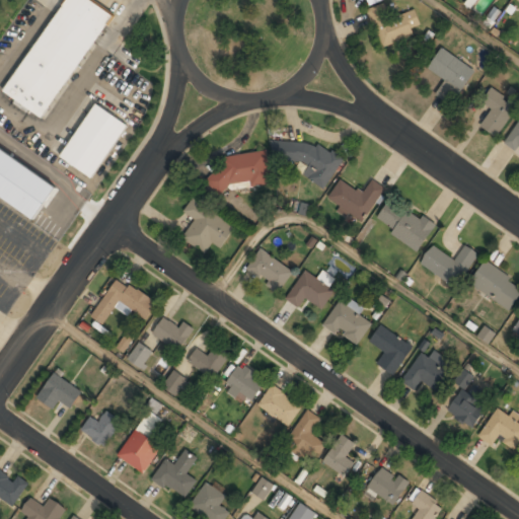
[(45,120),(113,13),(91,0),(62,0),(3,93),(45,120)]
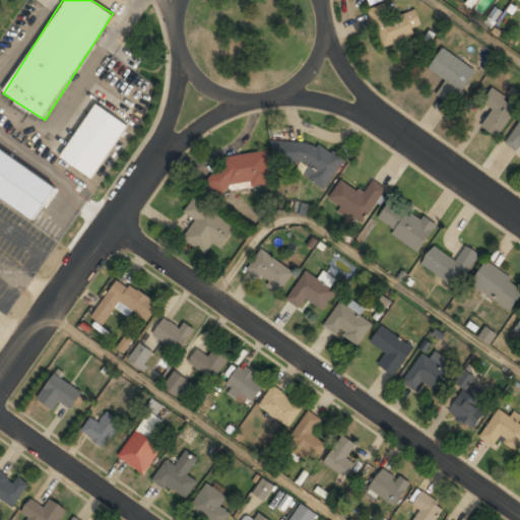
[(425,31),(416,9),(391,18),(386,3),(369,9),(382,47),(425,31)]
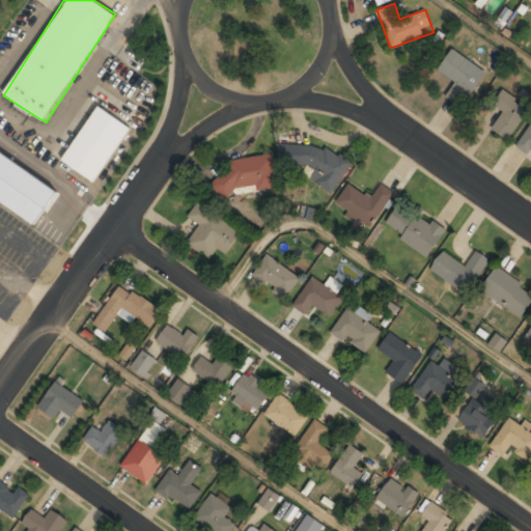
[(485,72),(452,48),(437,70),(457,84),(450,93),(463,104),(485,72)]
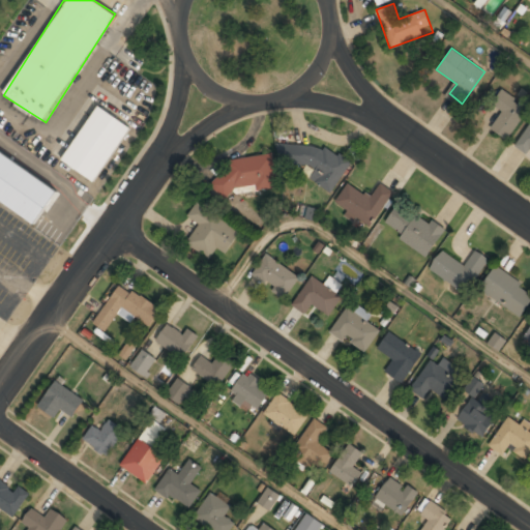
[(502,111),(491,129),(508,140),(529,107),(501,89),(491,105),(502,111)]
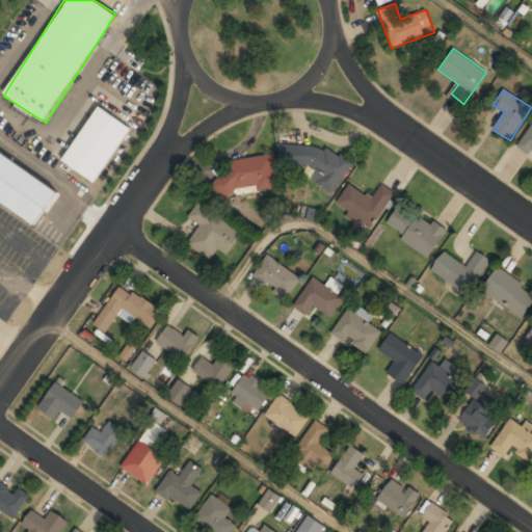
[(61,161),(96,183),(131,128),(97,107),(61,161)]
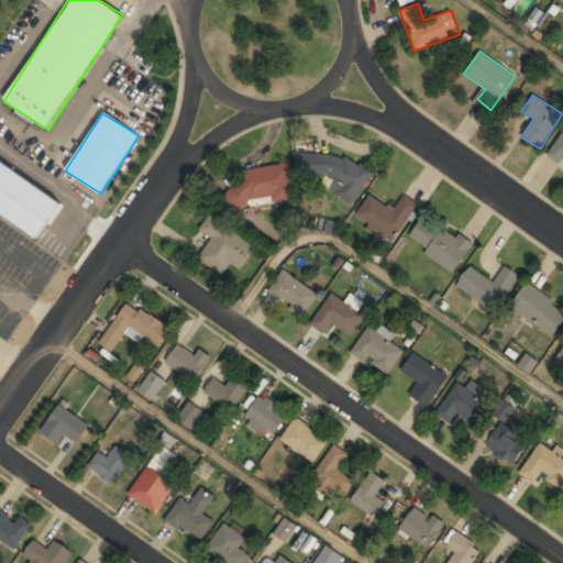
[(562,131),(549,153),(562,163),(562,131)]
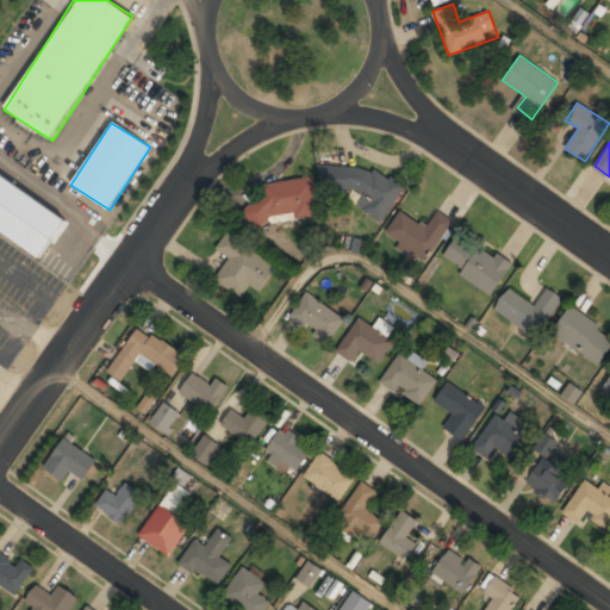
[(393,216),(397,174),(322,168),(321,186),(360,190),(359,213),(393,216)]
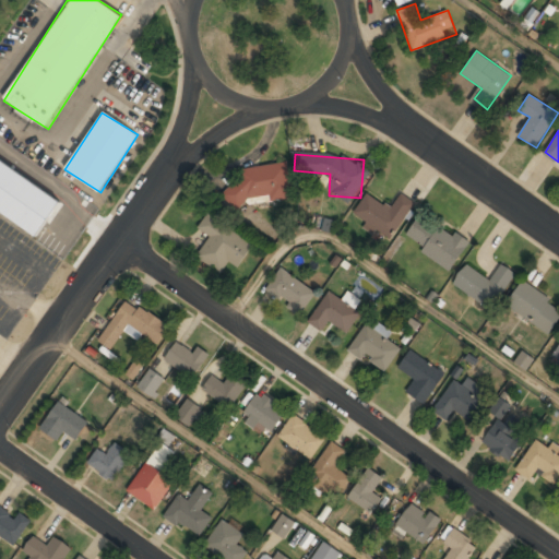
[(0,209),(39,234),(62,198),(0,159),(0,209)]
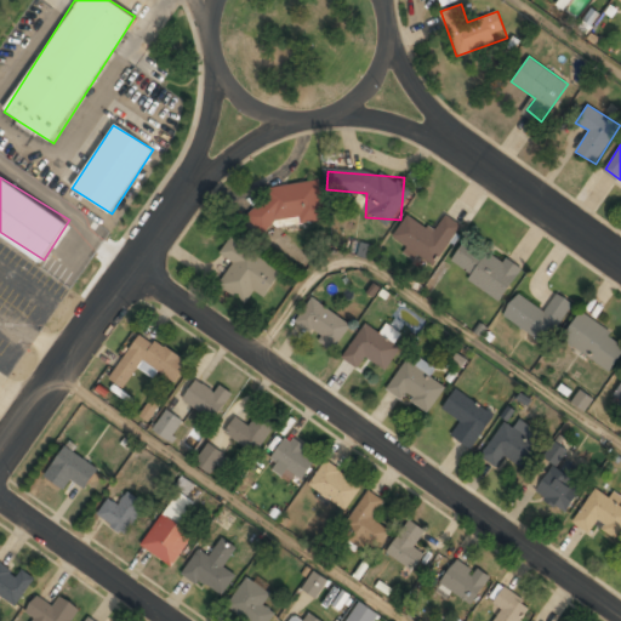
[(265,189),(267,204),(250,208),(254,229),(323,217),(317,181),(265,189)]
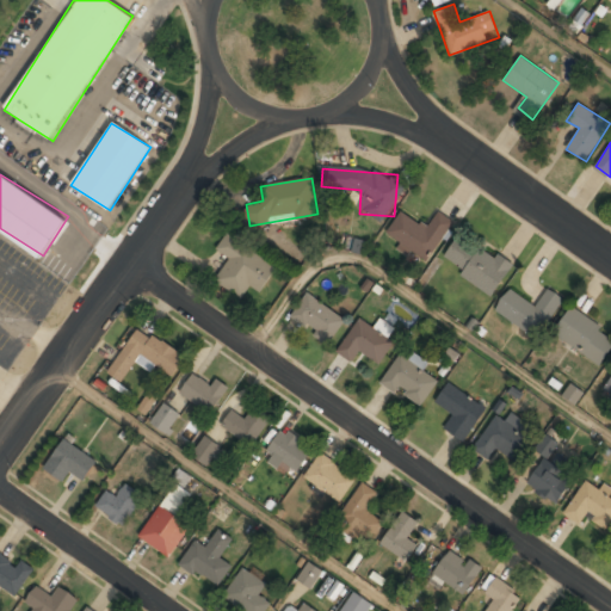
[(401,210),(386,234),(427,261),(455,221),(438,210),(426,228),(401,210)]
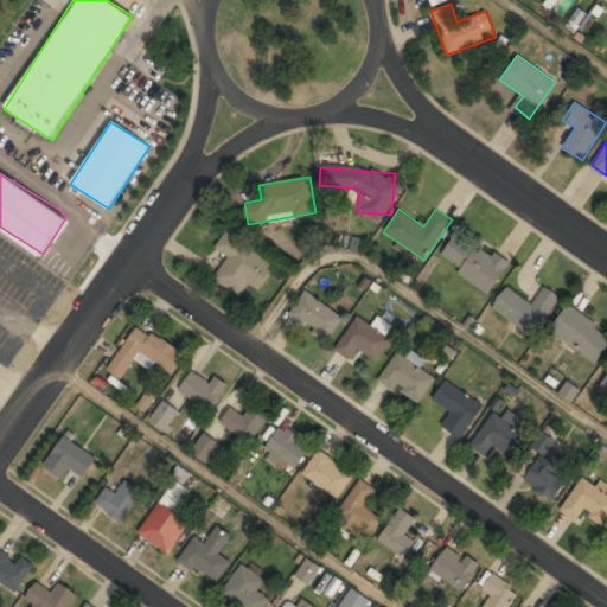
[(510,263),(458,230),(439,260),(491,293),(510,263)]
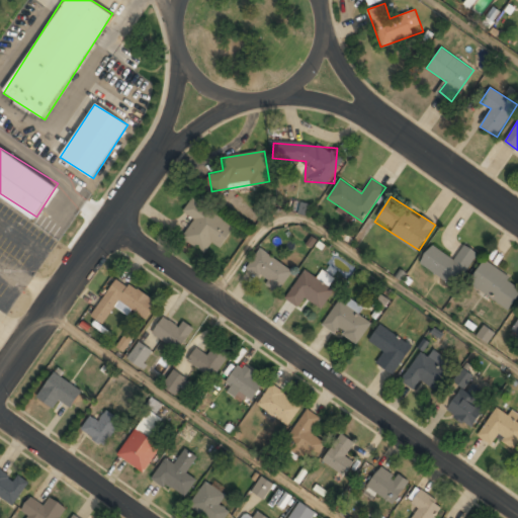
[(235,227),(193,197),(183,211),(195,220),(182,238),(204,253),(211,243),(220,248),(235,227)]
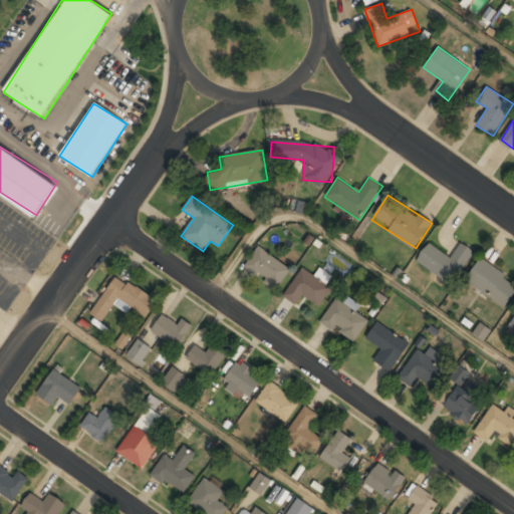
[(474,252),(460,243),(451,257),(428,243),(416,262),(454,285),(474,252)]
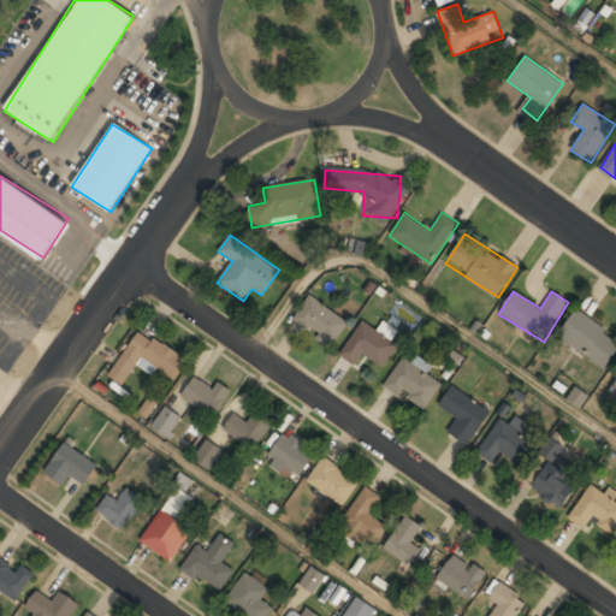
[(331,345),(348,323),(311,295),(294,318),(331,345)]
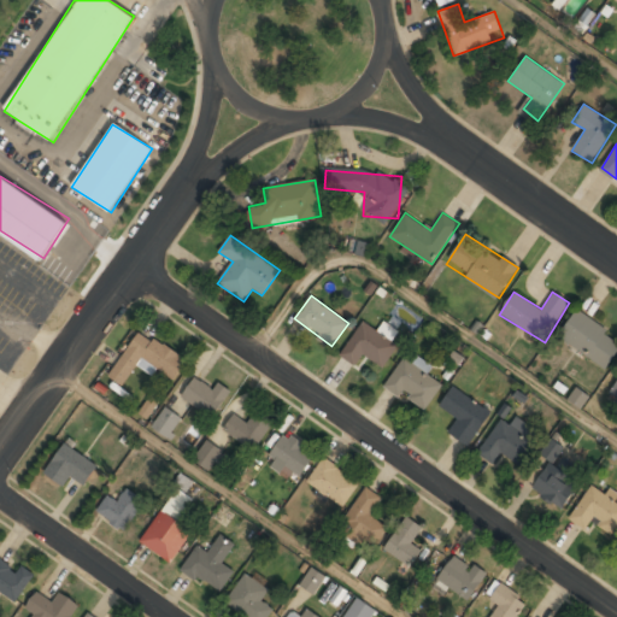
[(604,371),(616,353),(616,339),(579,310),(558,336),(604,371)]
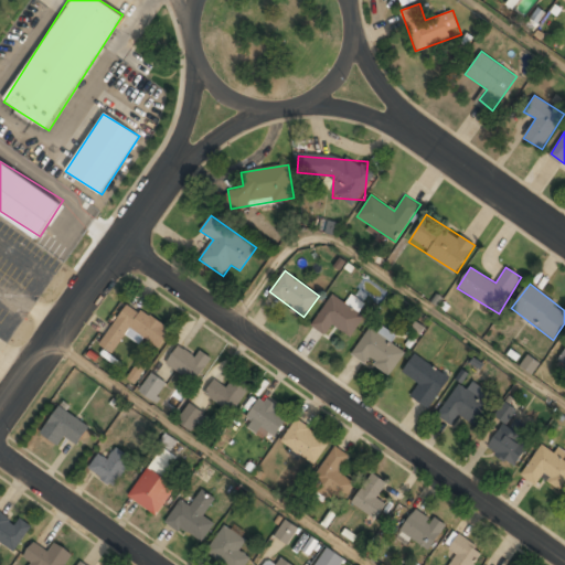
[(311,326),(327,336),(333,326),(351,338),(365,317),(333,295),(311,326)]
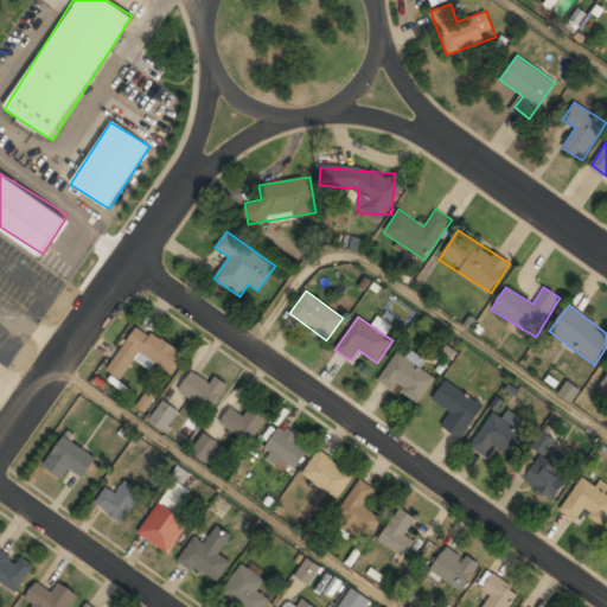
[(139,353),(171,375),(184,355),(136,324),(107,370),(122,379),(139,353)]
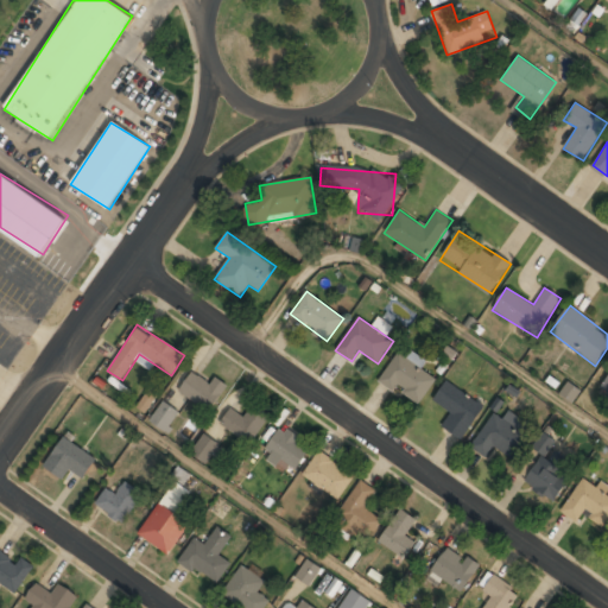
[(418,405),(437,377),(399,352),(380,380),(418,405)]
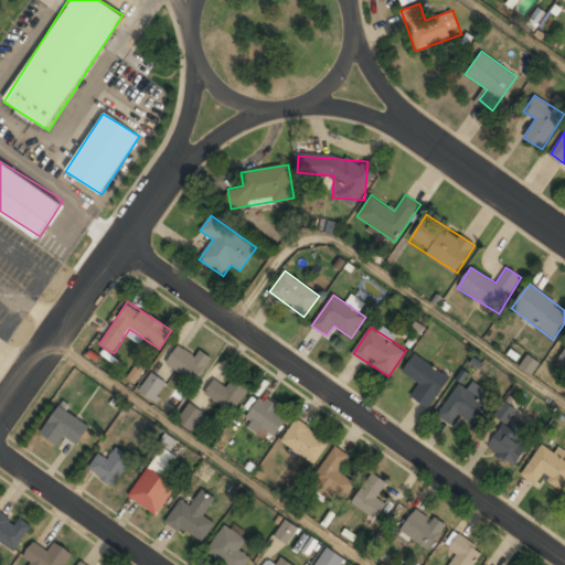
[(201,350),(195,356),(179,344),(166,363),(194,384),(213,358),(201,350)]
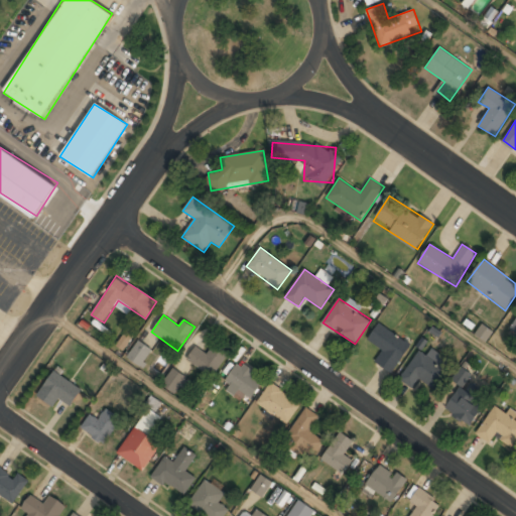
[(367,341),(382,351),(375,362),(391,374),(411,345),(379,324),(367,341)]
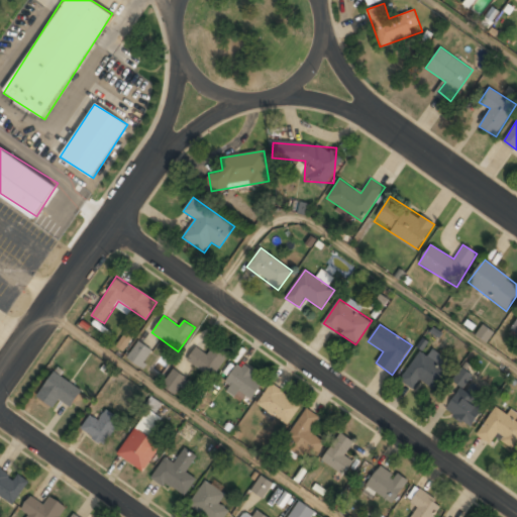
[(487,342),(494,332),(483,324),(476,334),(487,342)]
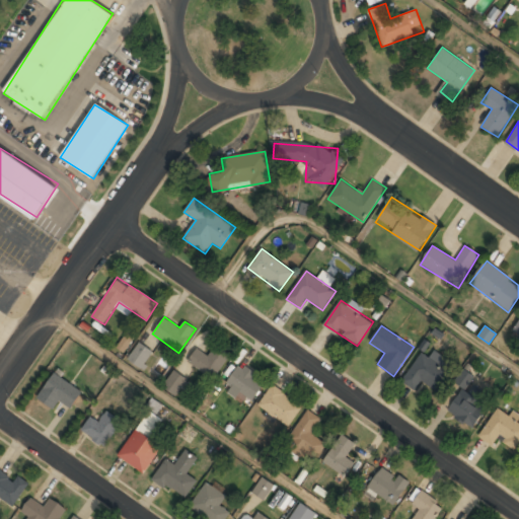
[(124,353),(136,335),(129,329),(117,348),(124,353)]
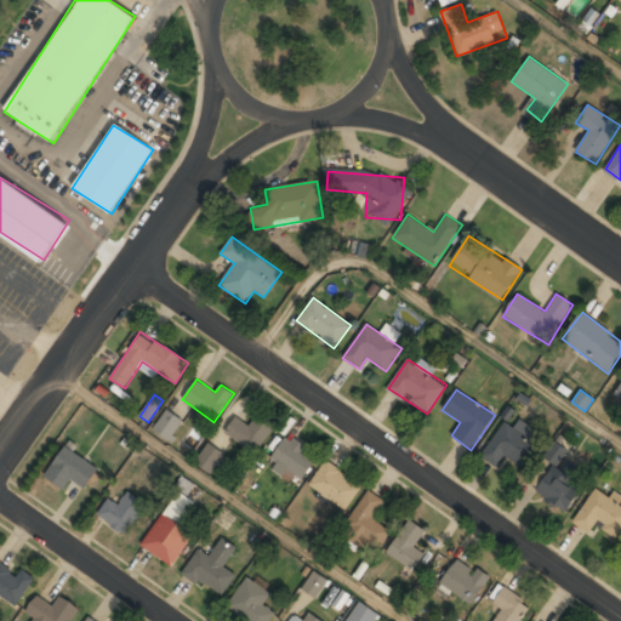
[(153,428),(169,440),(183,421),(167,409),(153,428)]
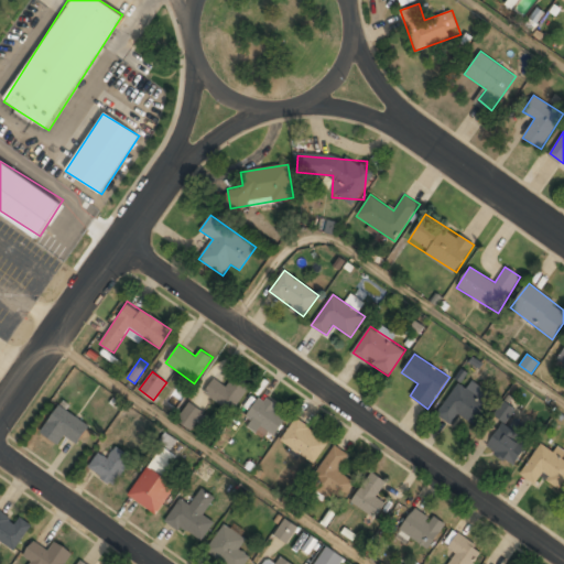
[(213,378),(204,394),(235,412),(250,384),(234,376),(227,387),(213,378)]
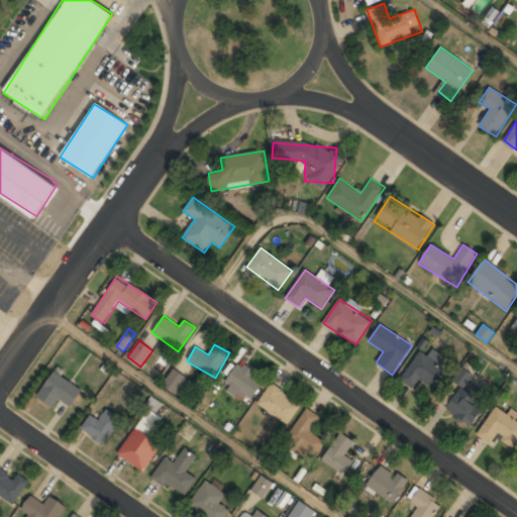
[(420,380),(433,389),(447,370),(421,350),(400,380),(414,389),(420,380)]
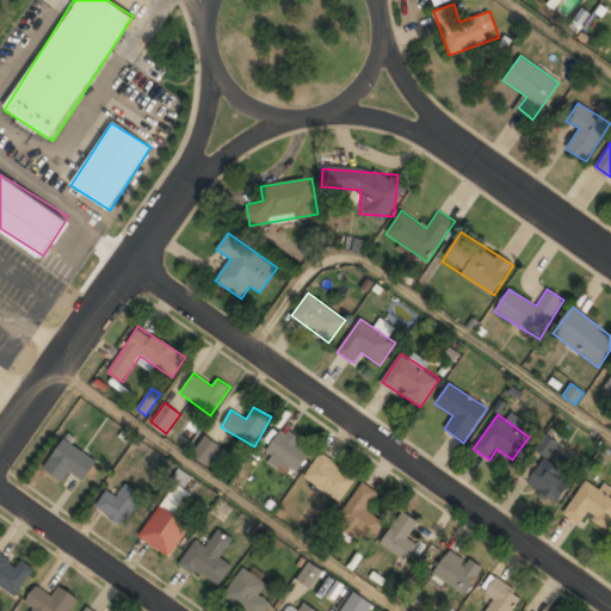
[(264,455),(295,476),(314,449),(283,427),(264,455)]
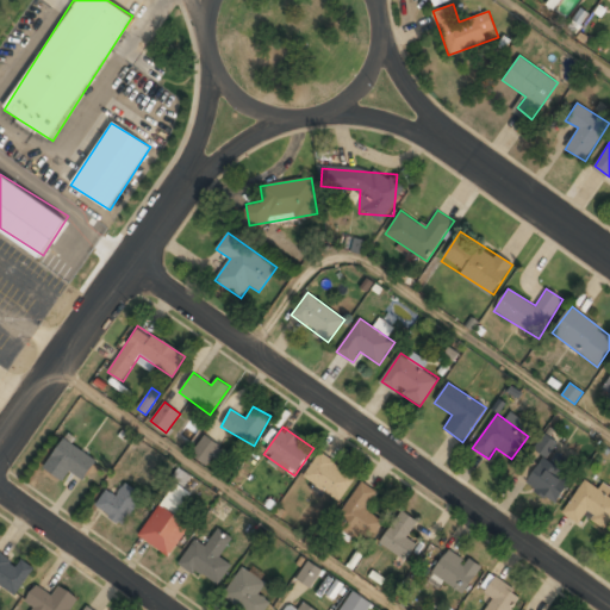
[(191,453),(207,465),(222,447),(206,434),(191,453)]
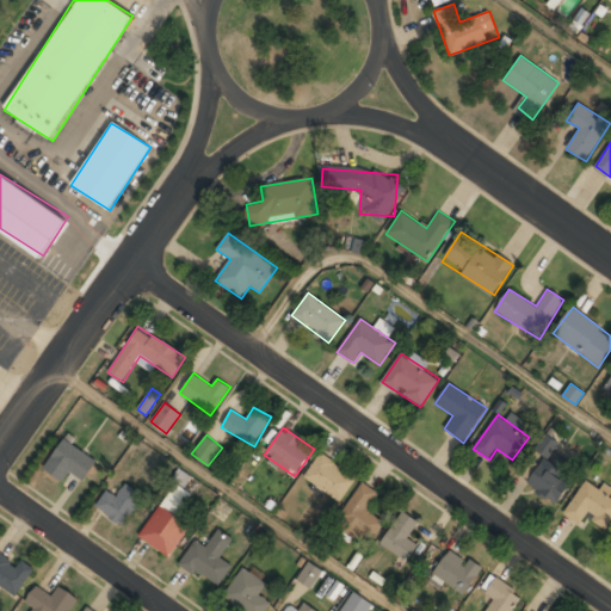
[(43,468),(62,482),(71,471),(82,481),(97,462),(66,438),(43,468)]
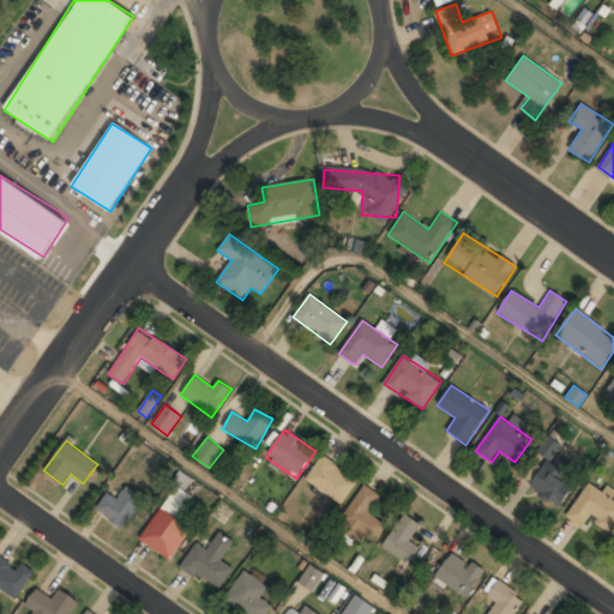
[(306,481),(342,505),(359,481),(323,456),(306,481)]
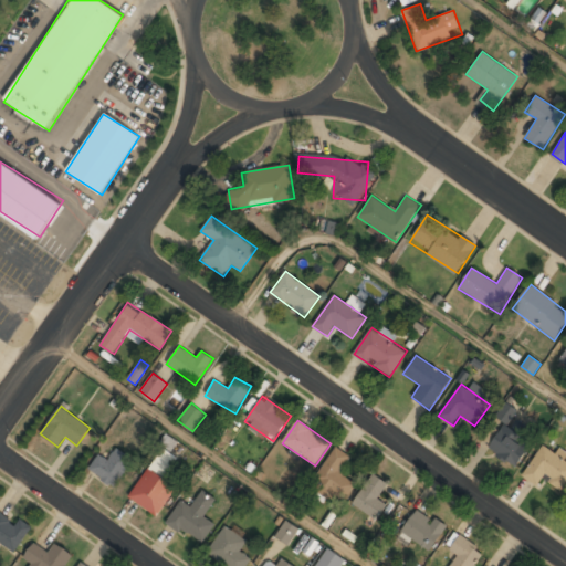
[(535,440),(509,420),(489,448),(515,467),(535,440)]
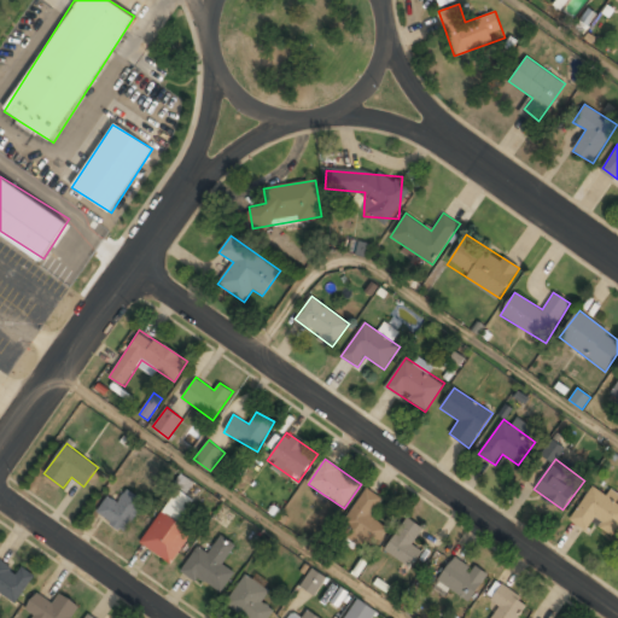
[(192,482),(184,476),(141,543),(173,563),(192,531),(180,523),(196,497),(186,491),(192,482)]
